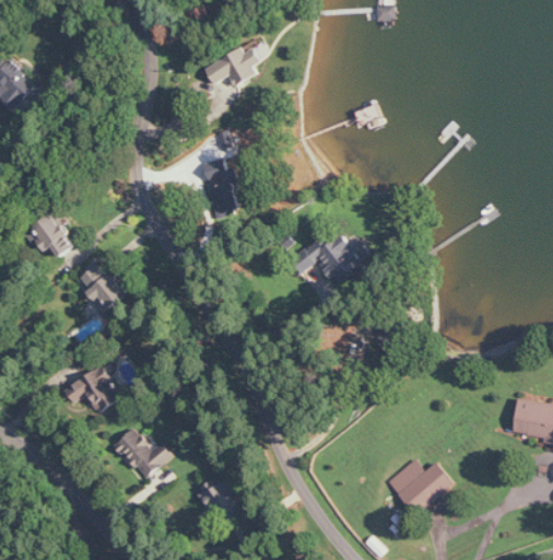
[(253,48),(244,53),(240,47),(203,68),(213,84),(228,77),(234,86),(257,73),(253,66),(260,62),(253,48)]
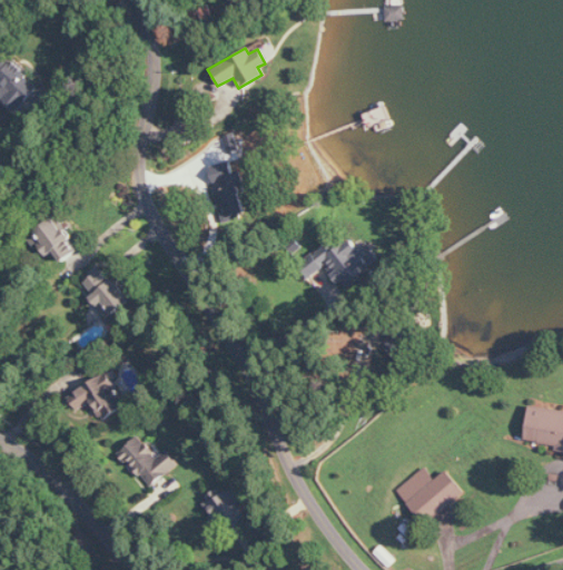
[(37,82),(8,62),(0,74),(0,100),(16,111),(37,82)]
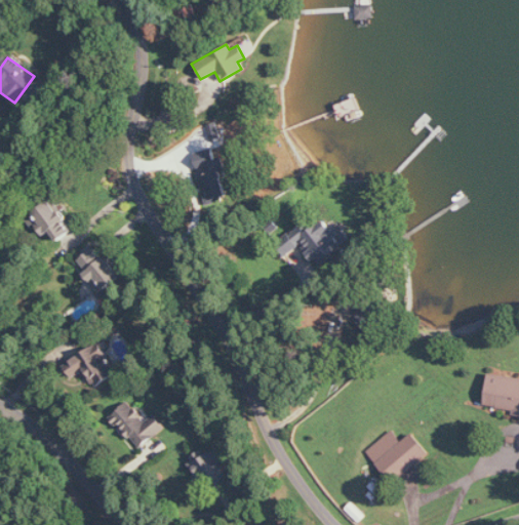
[(189,154),(202,203),(224,197),(216,169),(222,167),(218,157),(212,159),(209,148),(189,154)]
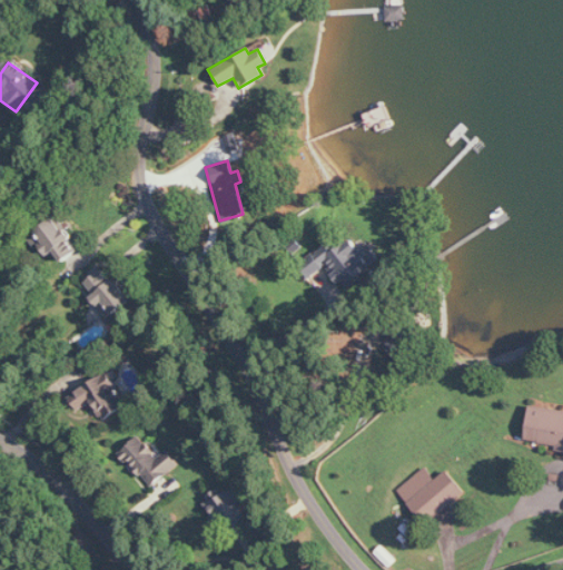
[(40,255),(68,242),(58,218),(29,231),(40,255)]
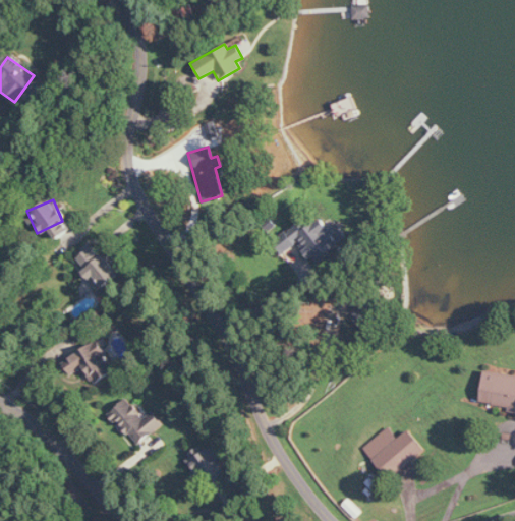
[(301,230),(296,223),(268,244),(277,255),(295,242),(311,264),(342,240),(323,215),(301,230)]
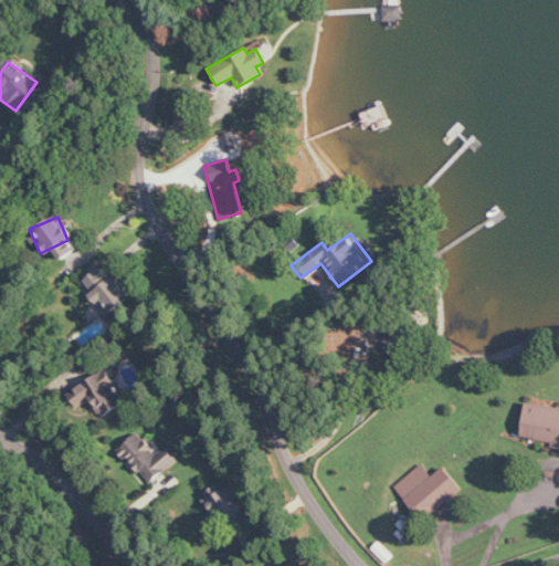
[(101,265),(78,281),(104,316),(126,300),(101,265)]
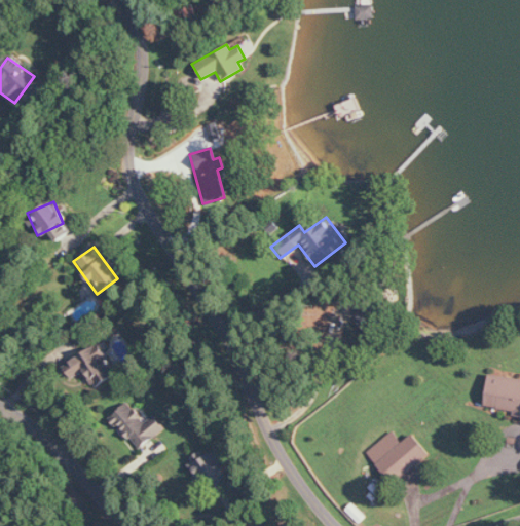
[(113,375),(100,349),(104,347),(101,341),(60,364),(68,379),(82,371),(91,387),(113,375)]
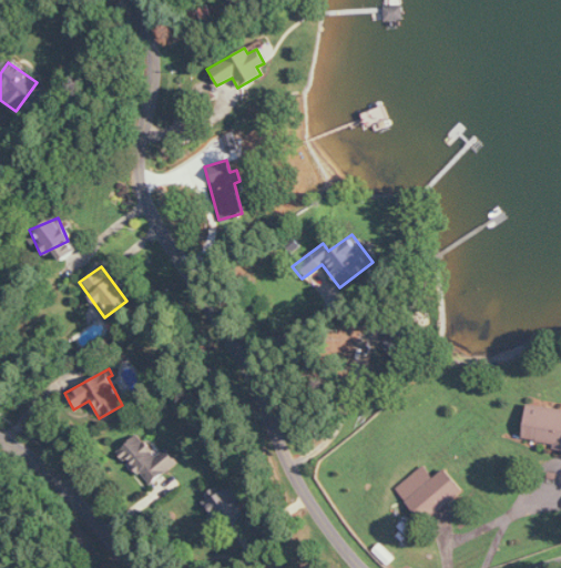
[(560,409),(523,405),(519,439),(551,443),(550,447),(560,447),(560,409)]
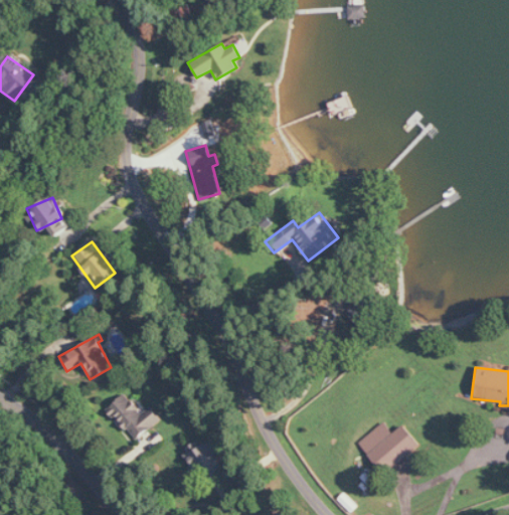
[(147,406),(140,412),(122,393),(105,408),(133,442),(158,419),(147,406)]
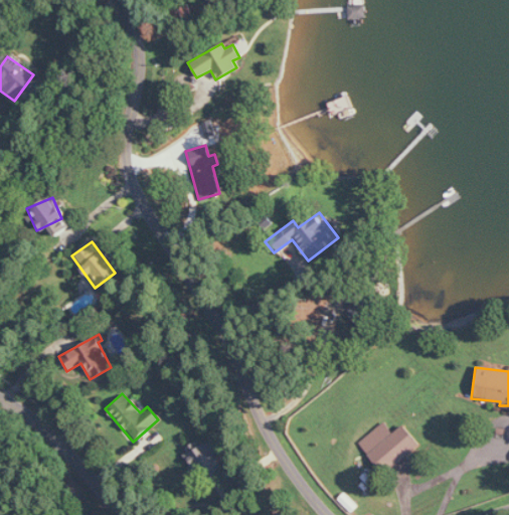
[(416,445),(400,424),(390,434),(381,422),(356,443),(380,474),(416,445)]
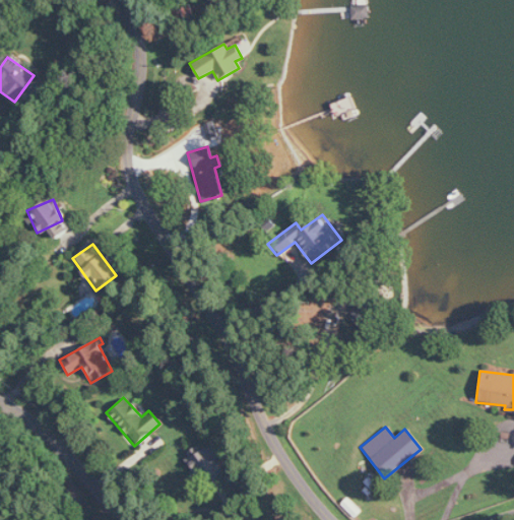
[(227,474),(208,446),(186,460),(204,488),(214,480),(215,481),(227,474)]
